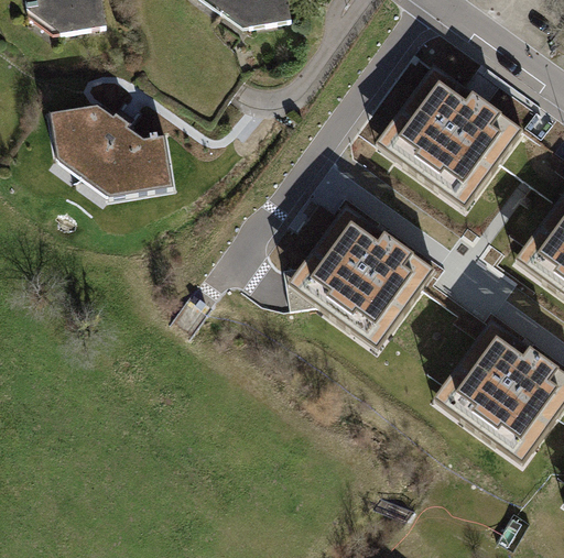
[(25,0),(28,19),(53,39),(105,31),(102,0),(25,0)]
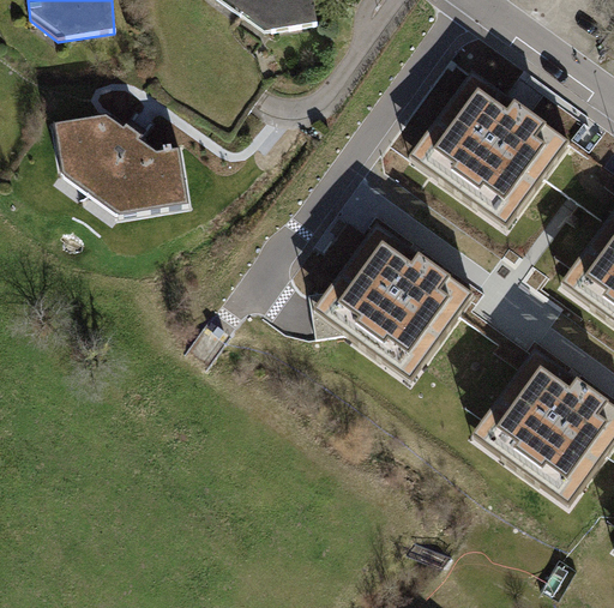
[(224,0),(270,35),(320,31),(314,0),(224,0)]
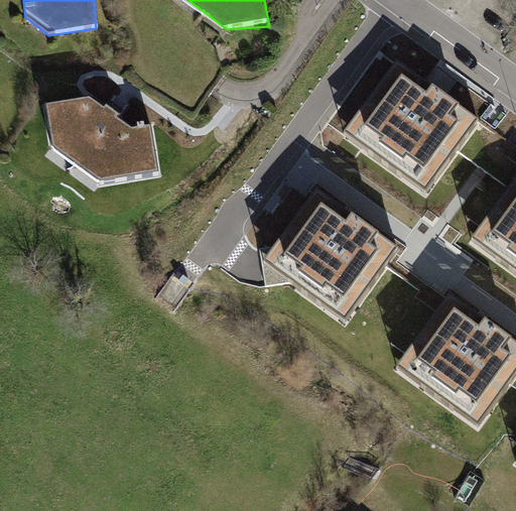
[(481,118),(400,59),(348,131),(429,189),(481,118)]
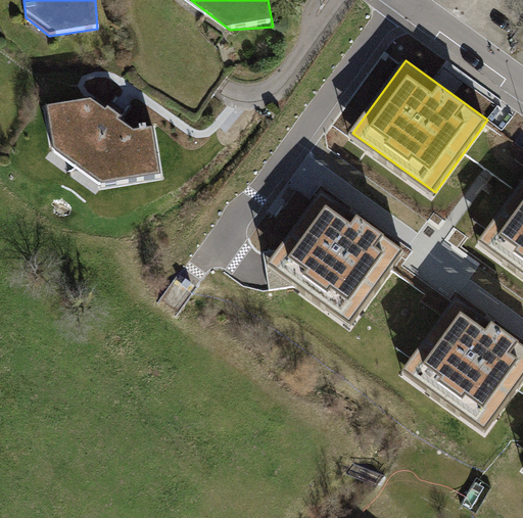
[(95,99),(51,104),(53,152),(106,185),(162,178),(155,131),(134,135),(95,99)]
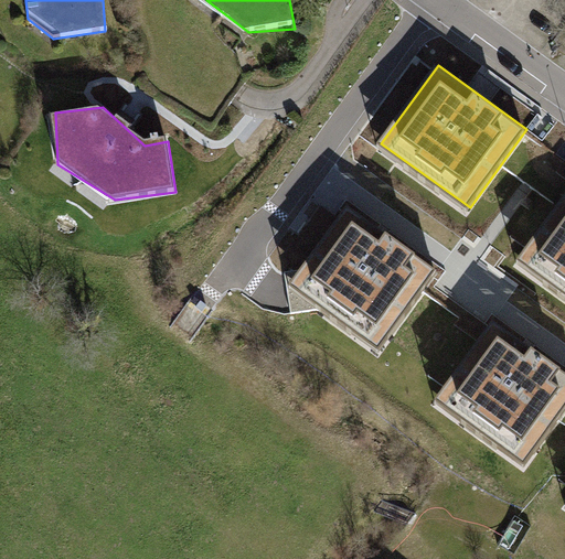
[(564,192),(519,257),(564,290),(564,192)]
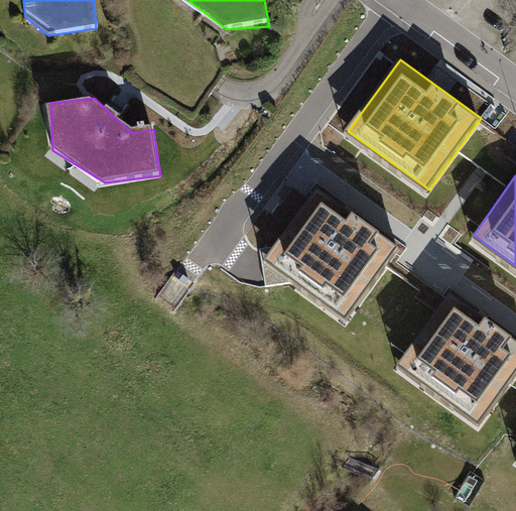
[(394,246),(313,187),(261,259),(343,317),(394,246)]
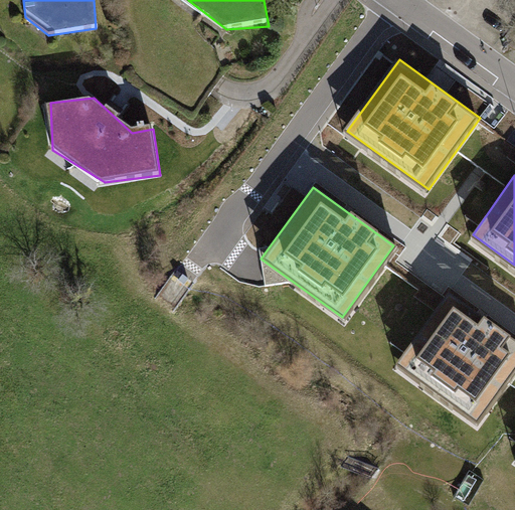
[(514,368),(514,338),(449,291),(396,362),(478,420),(514,368)]
